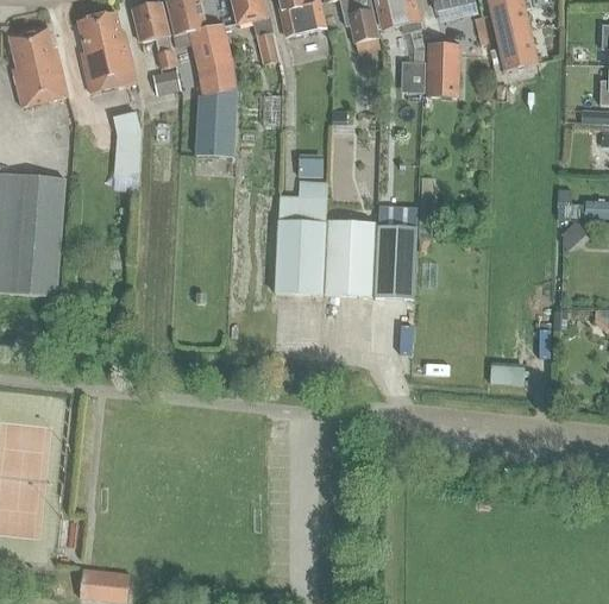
[(161,68),(175,65),(161,1),(157,2),(154,0),(145,1),(143,5),(132,7),(140,41),(155,37),(158,51),(157,51),(161,68)]
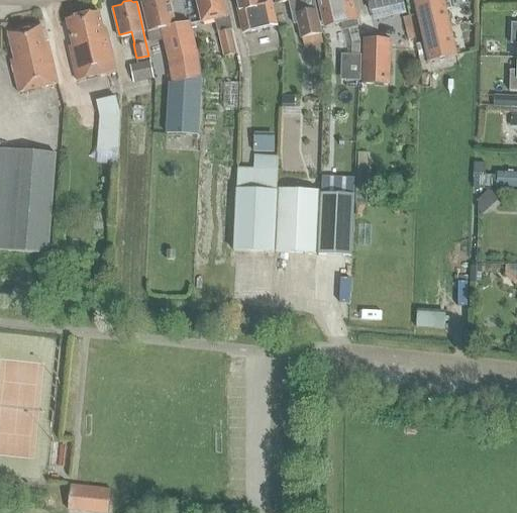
[(197,132),(201,74),(198,57),(189,19),(175,23),(170,0),(141,0),(148,29),(161,27),(169,63),(172,81),(169,81),(166,130),(197,132)]
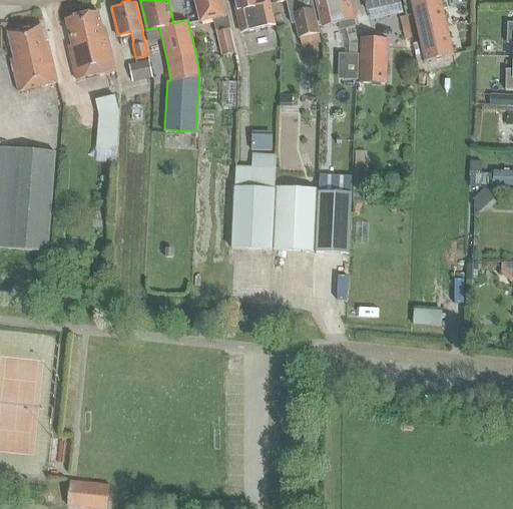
[(222,53),(234,51),(228,27),(230,26),(227,12),(224,12),(220,0),(196,0),(197,5),(200,19),(212,16),(216,30),(222,53)]
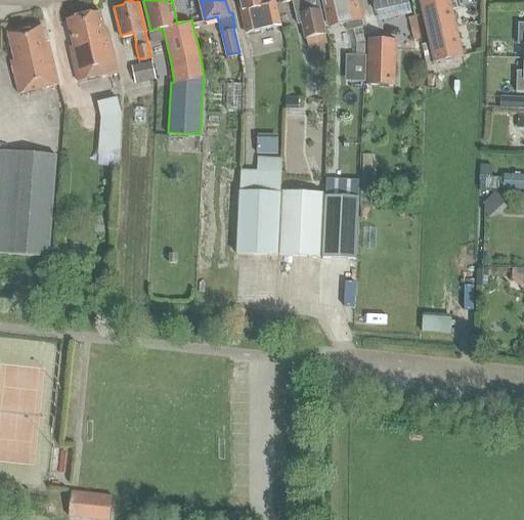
[(239,0),(247,31),(280,23),(275,0),(239,0)]
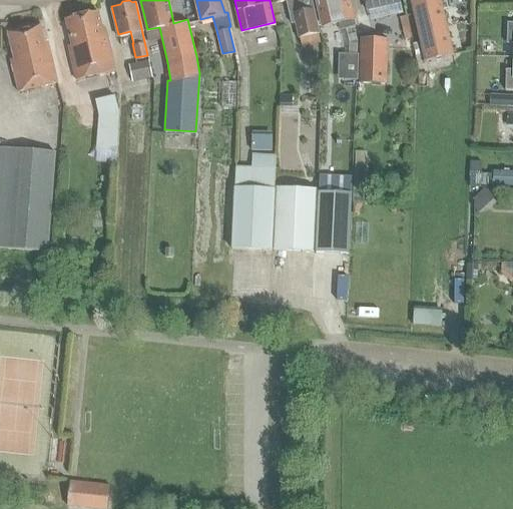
[(319,30),(320,30),(312,0),(275,0),(287,0),(290,12),(293,11),(299,35),(301,43),(311,41),(312,46),(321,44),(319,30)]
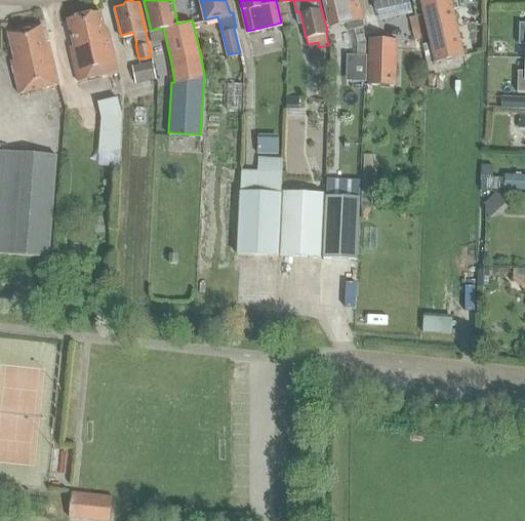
[(323,0),(326,7),(336,4),(340,22),(364,16),(360,0),(323,0)]
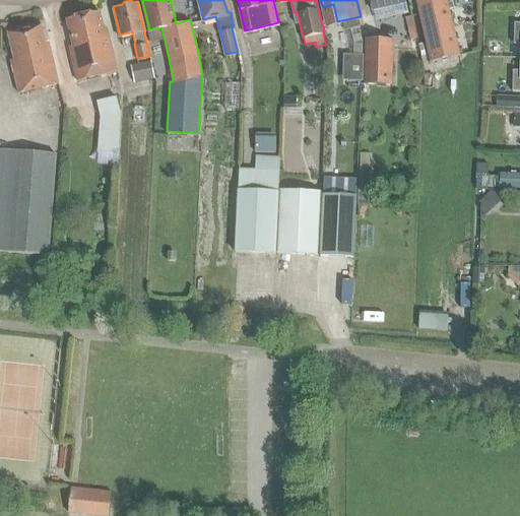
[(405,1),(405,0),(370,0),(372,9),(405,1)]
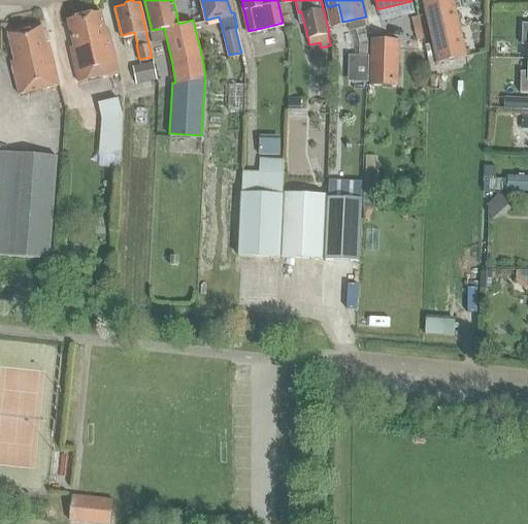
[(438,60),(466,54),(454,0),(424,0),(438,60)]
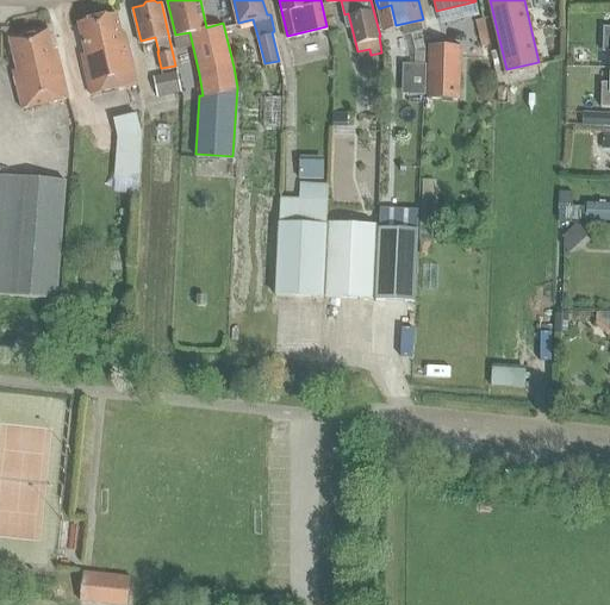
[(89,93),(136,82),(125,32),(122,33),(116,11),(78,20),(83,51),(81,51),(89,93)]
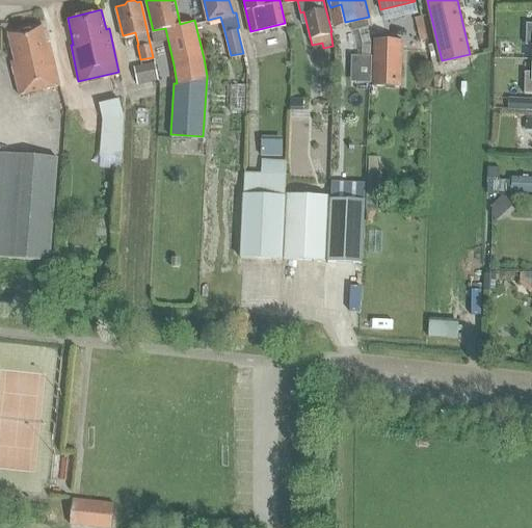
[(19,93),(59,83),(49,41),(46,42),(42,23),(7,31),(15,58),(10,59),(19,93)]
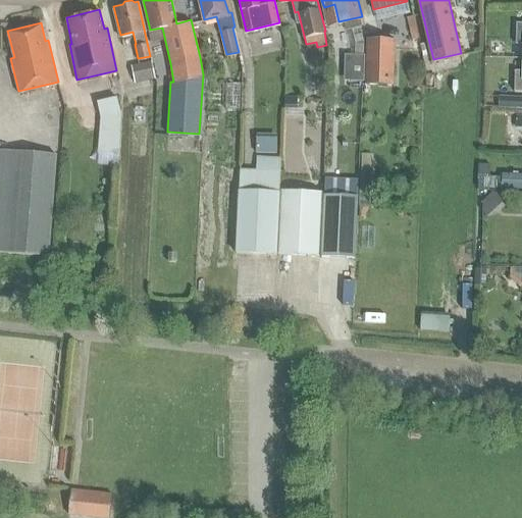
[(396,37),(366,36),(364,82),(394,83),(396,37)]
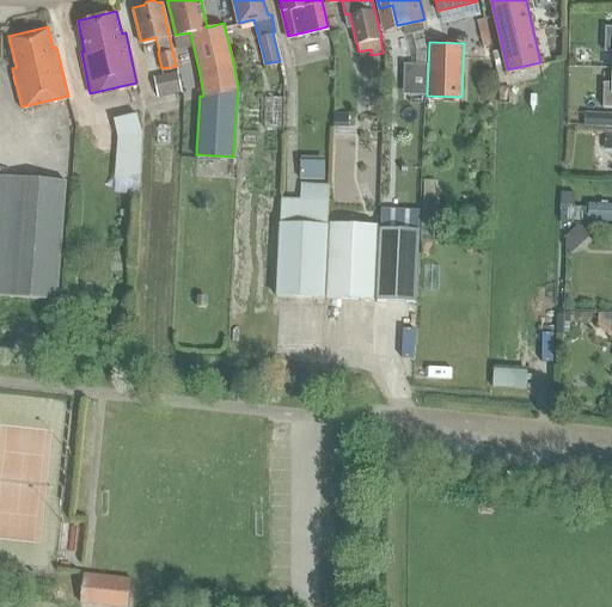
[(428,61),(427,61),(411,60),(410,92),(427,92),(428,61)]
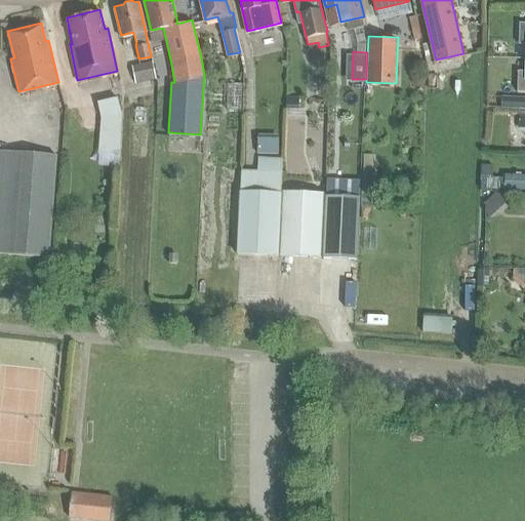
[(156,76),(152,57),(131,63),(134,80),(156,76)]
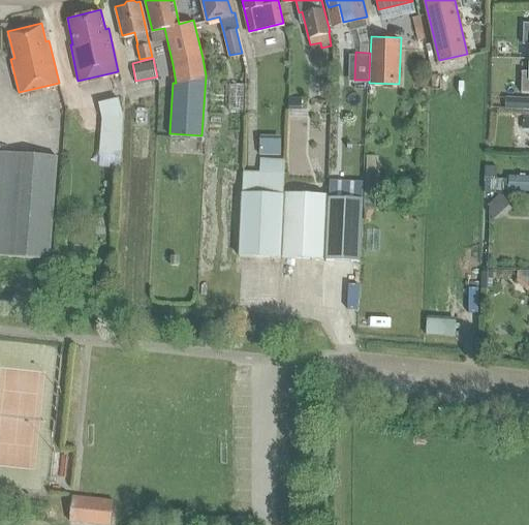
[(123,112),(119,92),(97,97),(102,116),(99,151),(120,153),(123,112)]
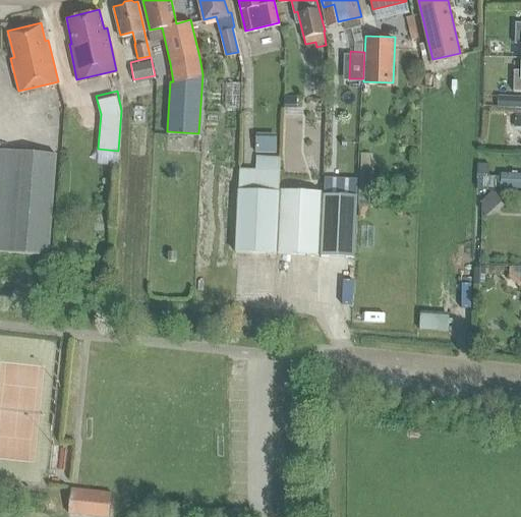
[(498,105),(520,106),(520,93),(498,93),(498,105)]
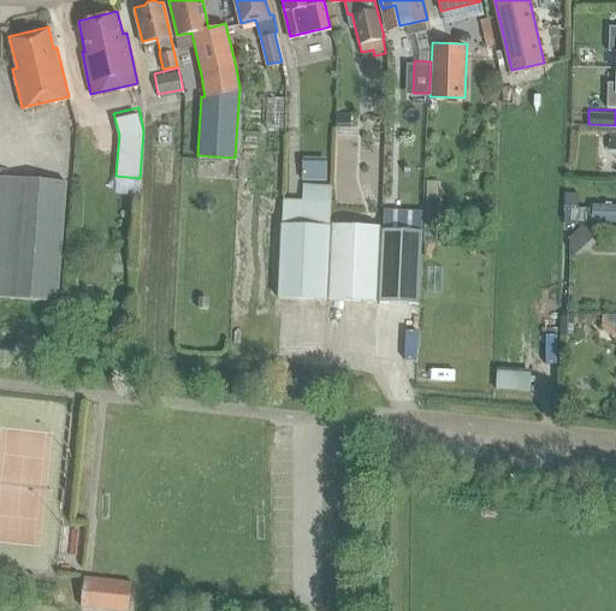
[(304,176),(330,177),(330,159),(304,159),(304,176)]
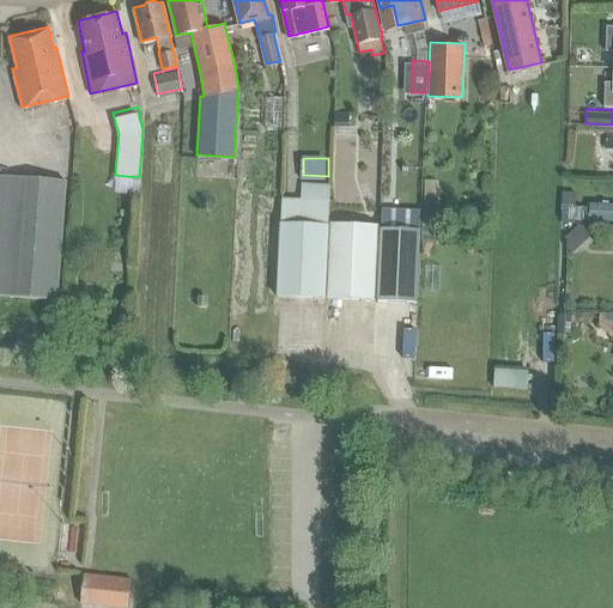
[(0,293),(56,298),(66,178),(0,174),(0,293)]
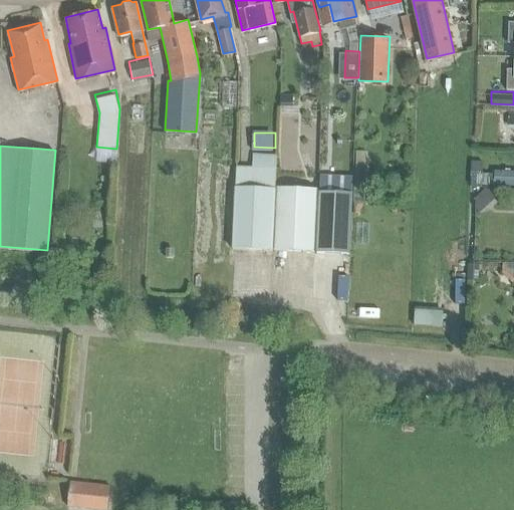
[(354,164),(352,200),(364,200),(366,164),(364,164),(365,149),(355,148),(355,164),(354,164)]
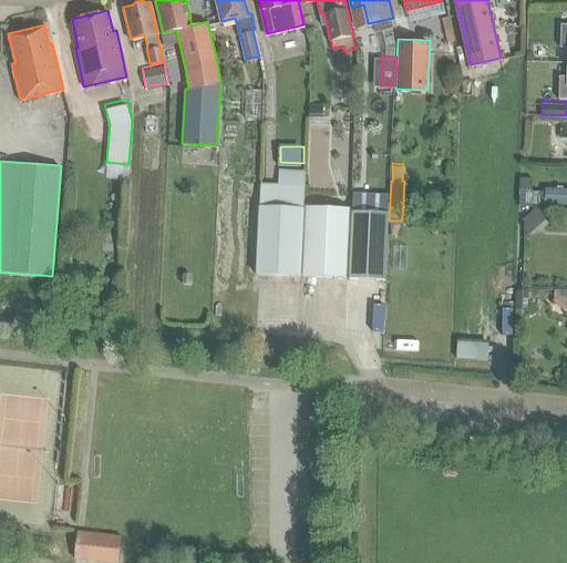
[(300,275),(302,206),(303,183),(259,181),(256,273),(300,275)]
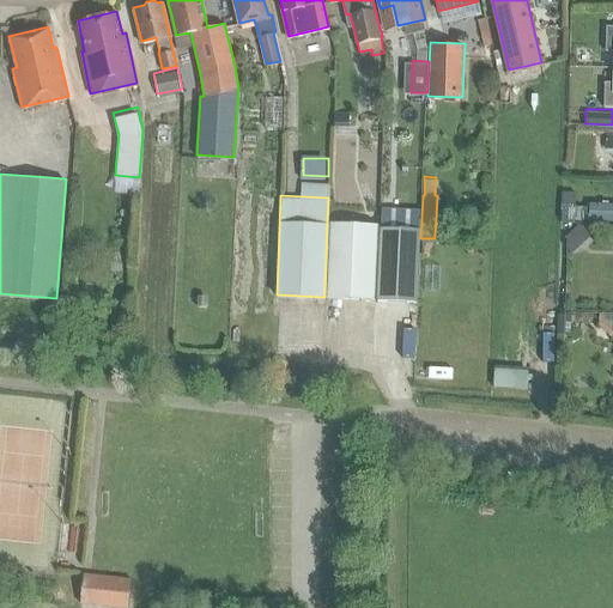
[(612,218),(612,201),(589,200),(589,218),(612,218)]
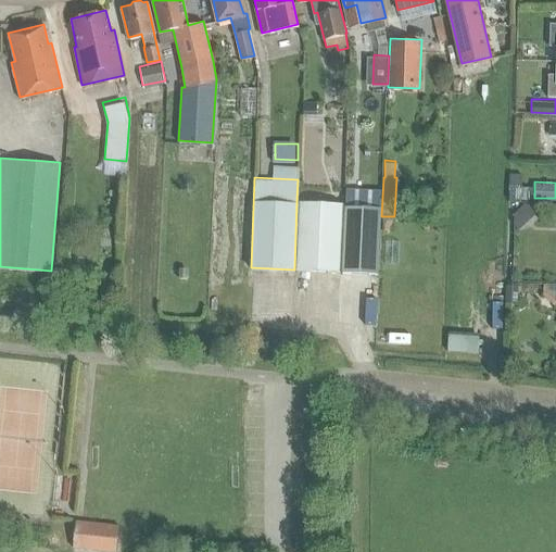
[(509,185),(508,200),(520,201),(521,197),(521,186),(521,185),(509,185)]
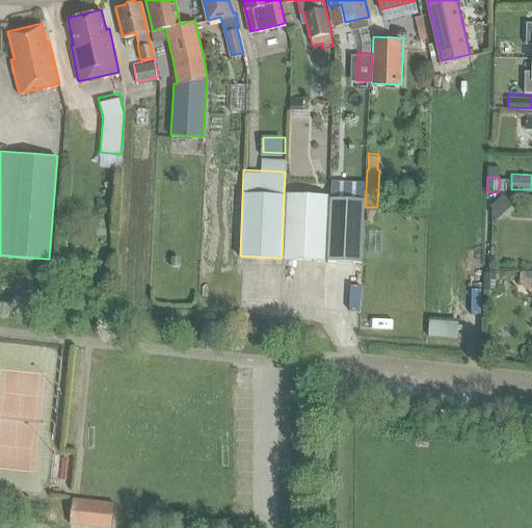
[(284,258),(324,260),(327,194),(286,192),(284,258)]
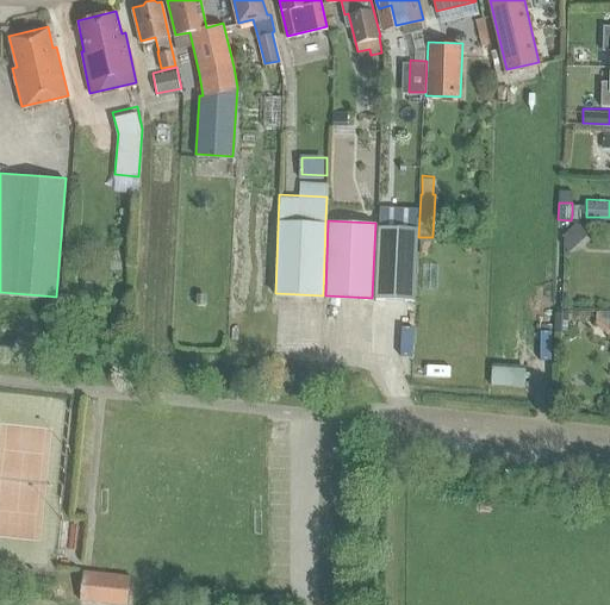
[(418,226),(378,224),(375,297),(415,299),(418,226)]
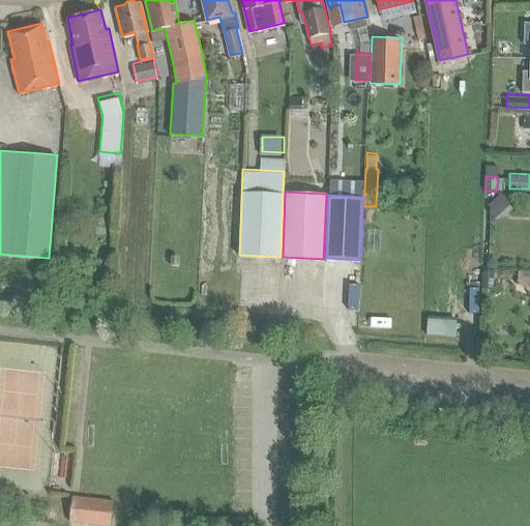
[(527,289),(529,289),(529,267),(519,267),(519,274),(521,275),(517,278),(527,289)]
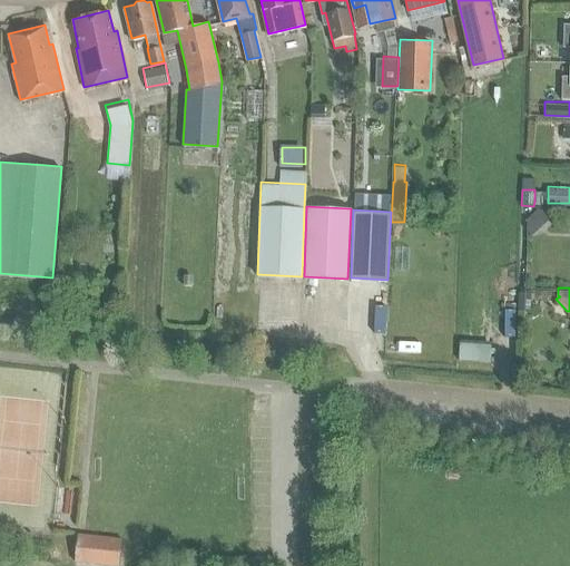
[(491,340),(460,338),(459,358),(490,360),(491,340)]
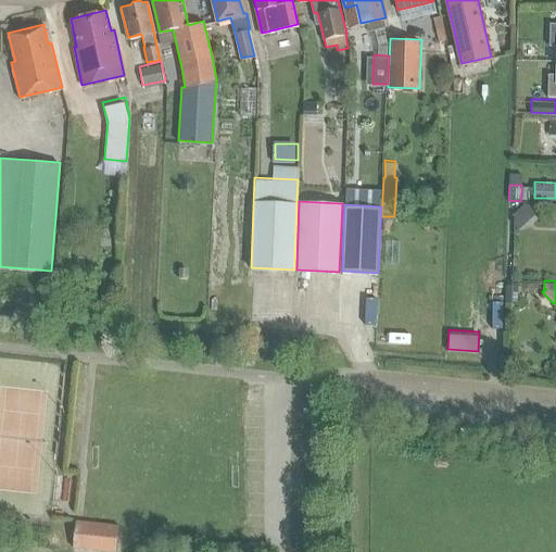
[(117,536),(118,524),(75,519),(73,546),(116,550),(117,536)]
